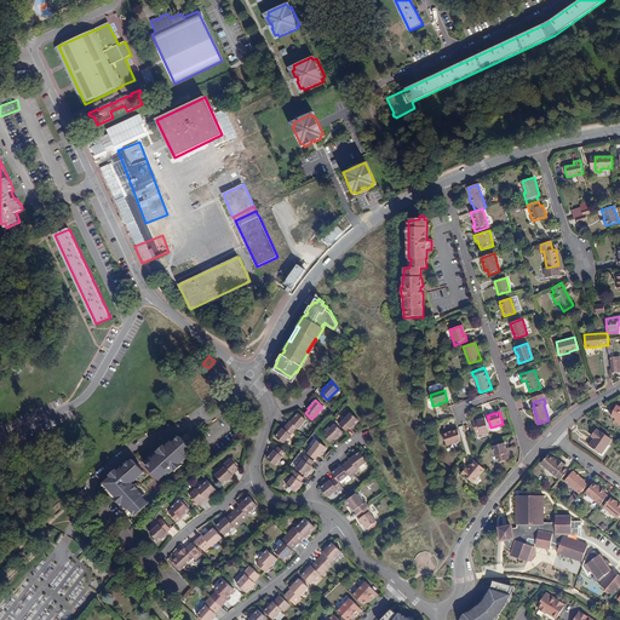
[(290,422),(290,420),(286,424),(293,431),(297,428),(298,428),(305,420),(298,413),(294,417),(292,419),(290,422)]
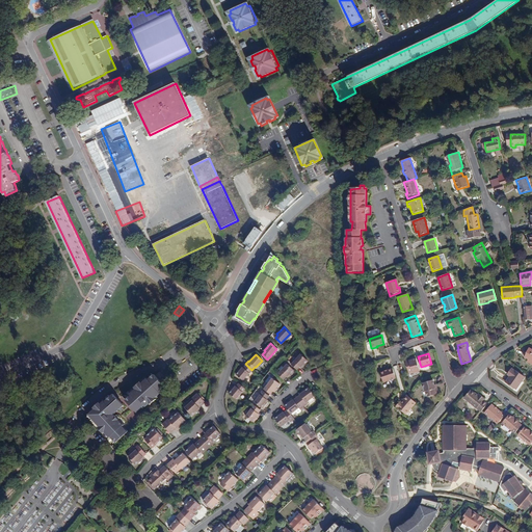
[(300,354),(291,364),(296,369),(299,367),(301,366),(303,364),(307,360),(300,354)]
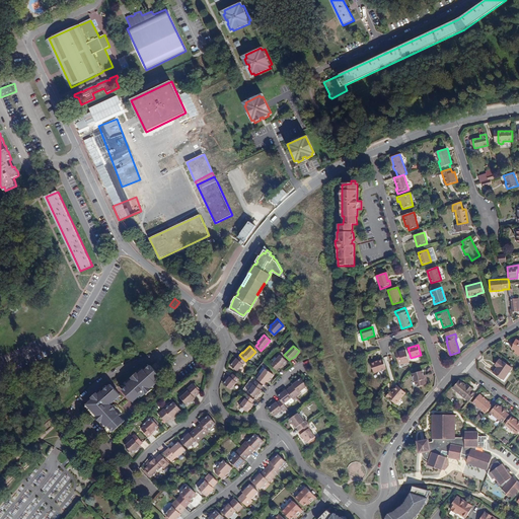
[(402,364),(402,365),(410,362),(406,351),(401,353),(399,354),(398,352),(395,353),(398,365),(402,364)]
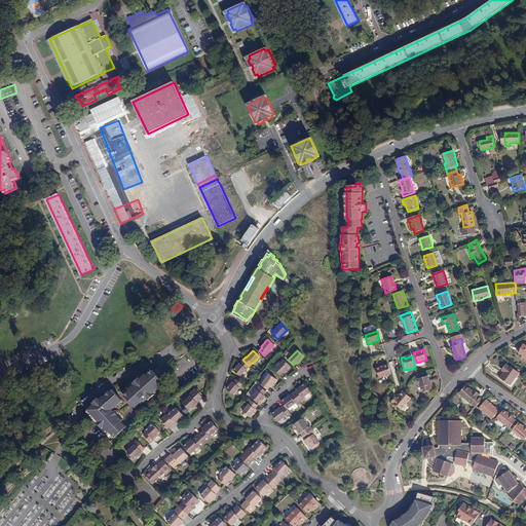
[(239,376),(249,366),(242,360),(239,363),(237,364),(235,367),(232,370),(239,376)]
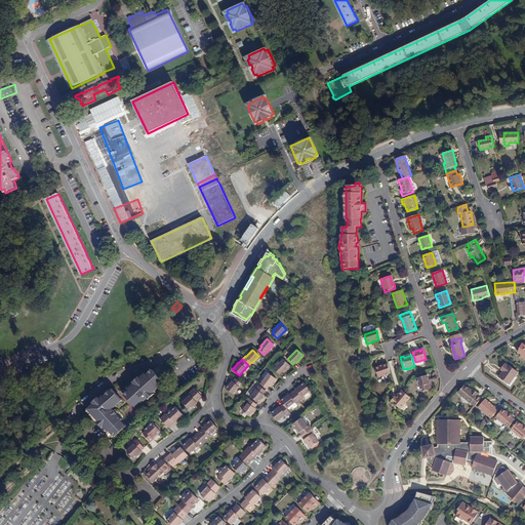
[(281,371),(283,372),(284,370),(286,368),(289,365),(283,359),(274,369),(279,374),(281,371)]
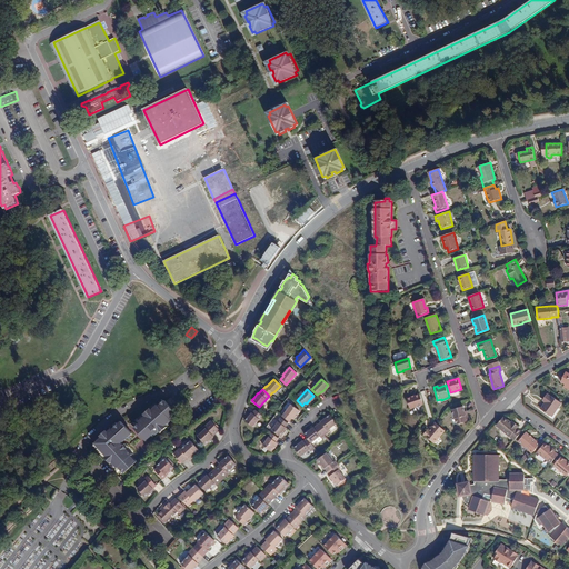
[(410,398),(406,399),(410,409),(422,405),(419,395),(413,397),(413,398),(410,399),(410,398)]
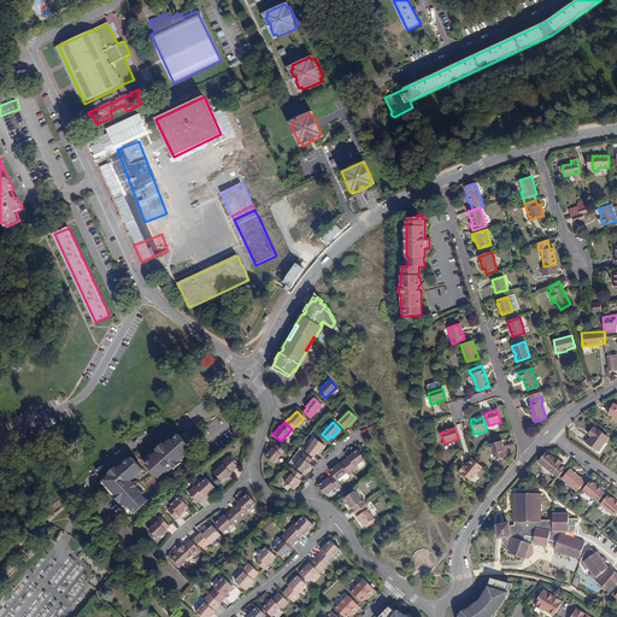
[(606,444),(605,442),(609,438),(597,429),(597,430),(593,428),(588,434),(592,436),(586,444),(597,451),(595,452),(599,454),(606,444)]
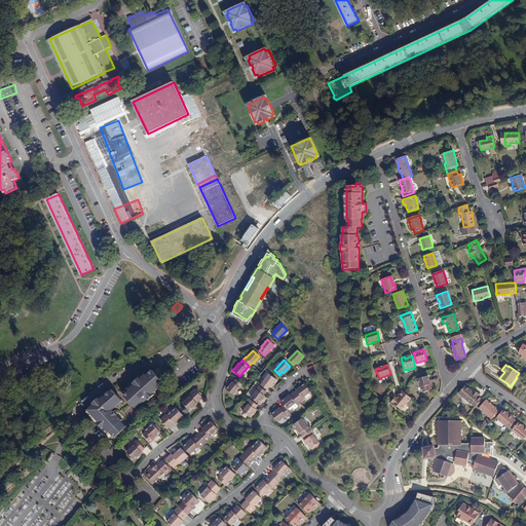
[(142,400),(143,401),(146,399),(151,393),(157,388),(156,387),(161,382),(151,370),(145,376),(144,375),(139,379),(133,385),(127,389),(128,390),(122,396),(134,408),(142,400)]
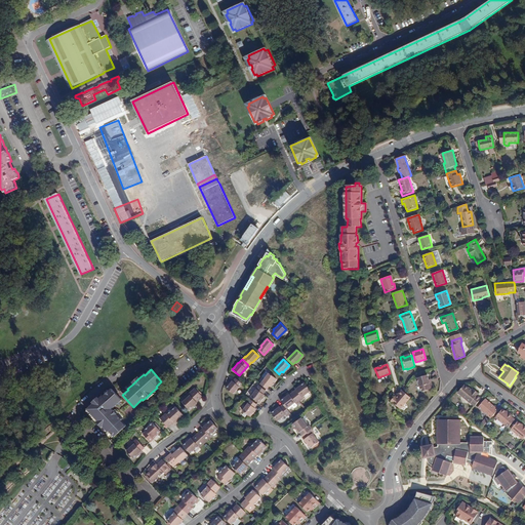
[(275,379),(268,373),(267,374),(273,381),(275,379)]
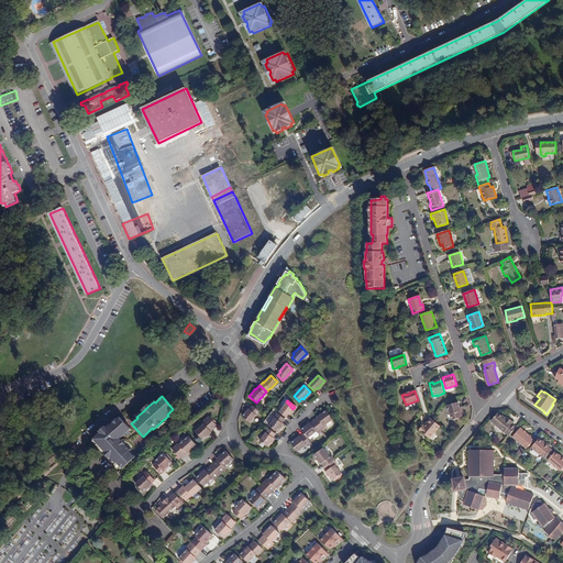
[(289,412),(291,410),(293,409),(286,401),(277,411),(285,417),(287,414),(288,415),(289,412)]
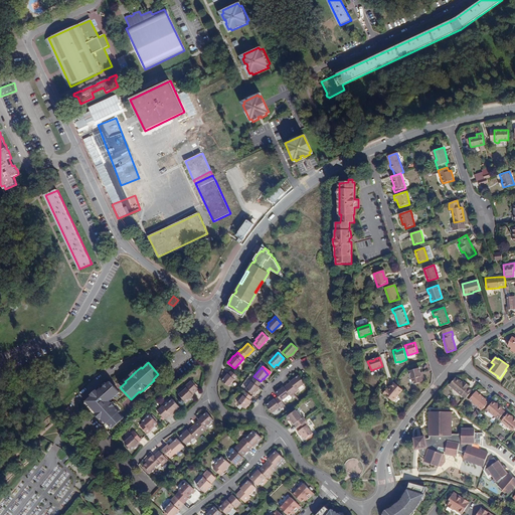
[(422,381),(425,380),(423,375),(421,376),(420,373),(418,368),(409,371),(412,379),(414,384),(422,381)]
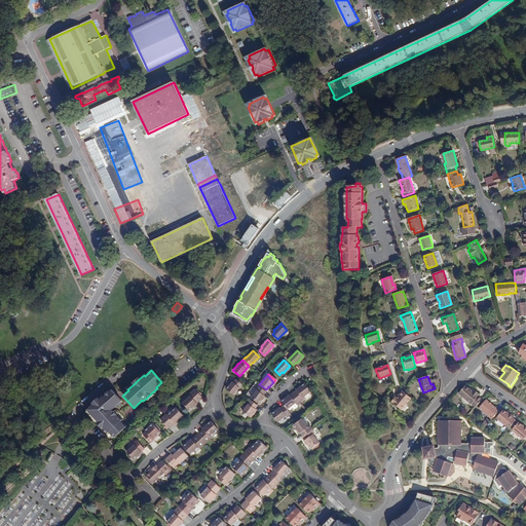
[(232,393),(241,383),(235,378),(232,381),(232,380),(230,381),(228,383),(225,387),(232,393)]
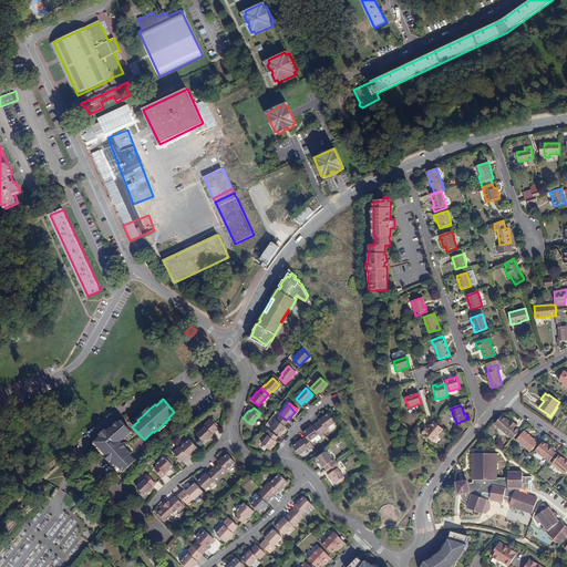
[(318,420),(319,420),(316,423),(322,432),(327,429),(326,428),(333,420),(327,412),(323,414),(322,416),(318,420)]
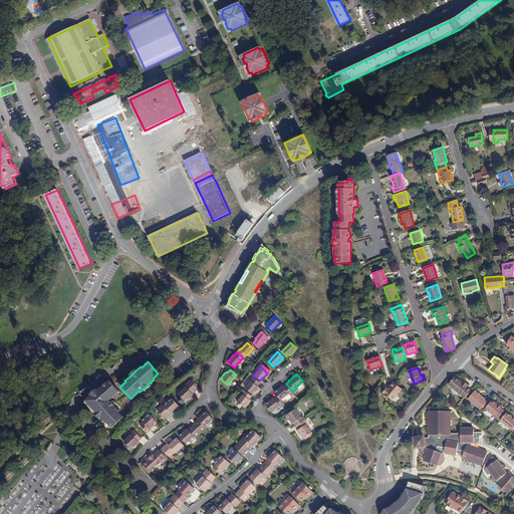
[(245,389),(251,394),(254,390),(256,388),(257,387),(256,386),(258,382),(252,377),(245,389)]
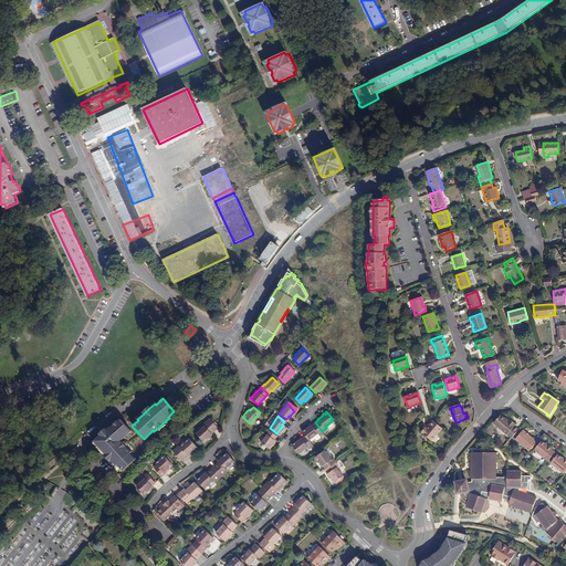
[(494,423),(512,439),(519,431),(514,428),(516,426),(510,421),(509,422),(501,416),(494,423)]
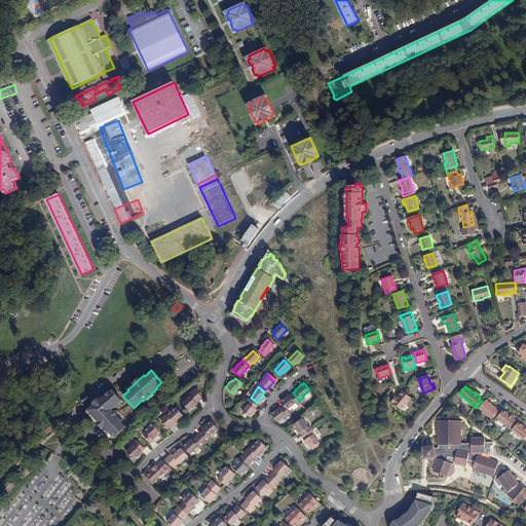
[(182,403),(188,410),(192,407),(194,405),(197,403),(196,402),(201,397),(194,389),(184,399),(185,400),(182,403)]
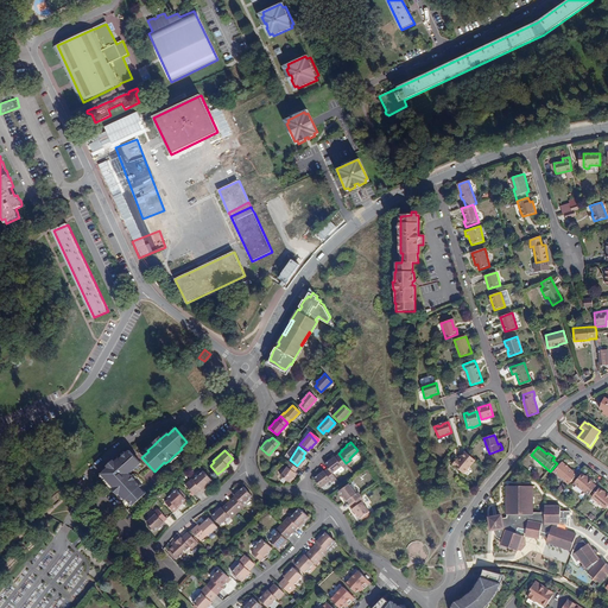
[(119,460),(116,458),(114,462),(107,468),(107,469),(101,476),(112,488),(118,495),(124,501),(125,500),(131,507),(144,494),(139,487),(128,474),(127,473),(131,469),(132,470),(139,464),(127,451),(119,460)]
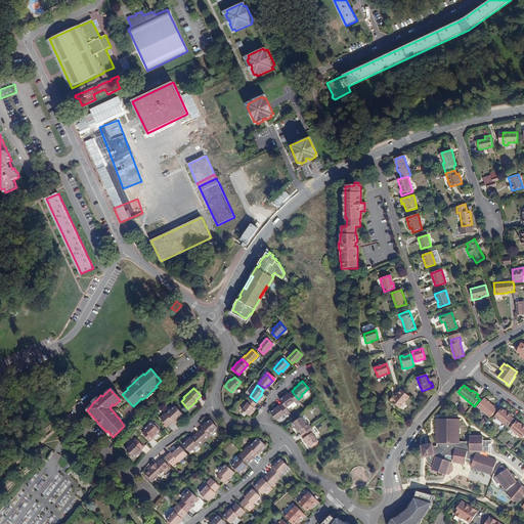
[(390,400),(400,408),(409,397),(402,391),(400,389),(396,394),(394,397),(393,396),(390,400)]
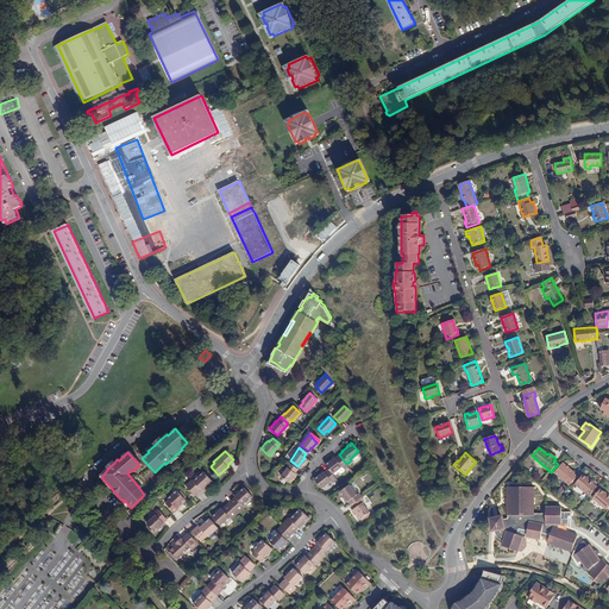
[(330,460),(327,463),(325,465),(328,470),(332,473),(340,466),(343,468),(346,464),(339,454),(334,458),(334,457),(330,460)]
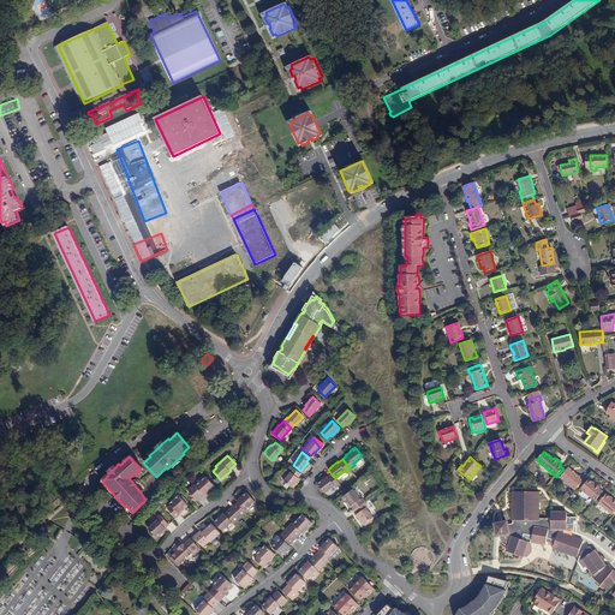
[(297,478),(296,477),(299,473),(293,467),(281,478),(288,485),(293,482),(296,479),(297,478)]
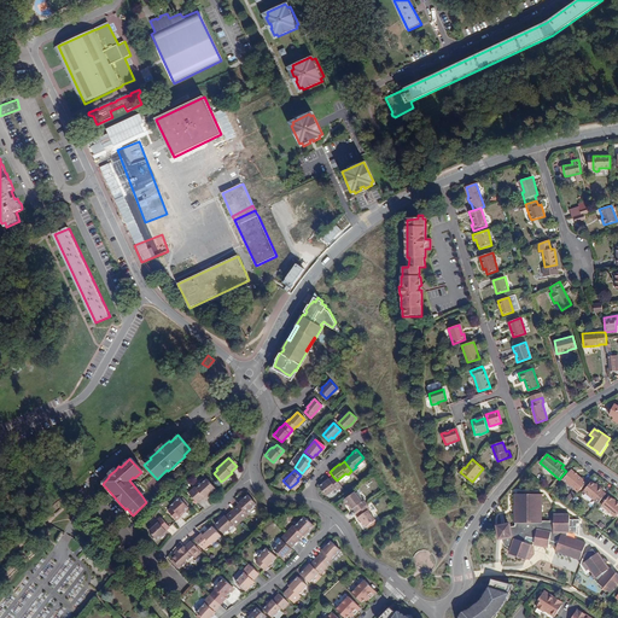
[(563,481),(578,494),(587,484),(577,474),(576,476),(575,474),(575,473),(571,471),(563,481)]
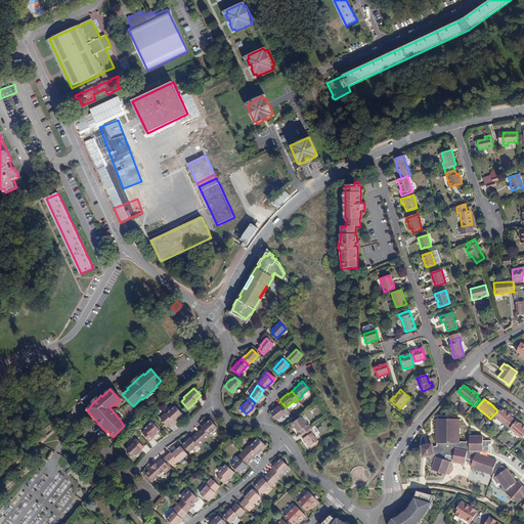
[(289,412),(286,407),(282,404),(279,406),(278,405),(274,408),(272,409),(270,412),(276,420),(285,413),(286,415),(289,412)]
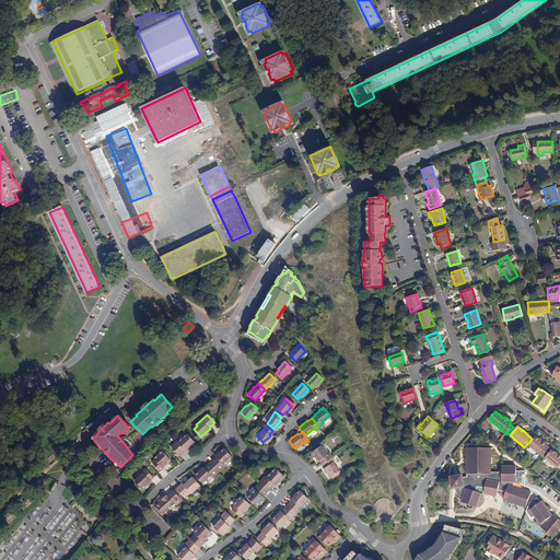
[(187,450),(189,447),(194,443),(187,434),(177,443),(176,442),(171,447),(174,452),(176,450),(181,454),(184,451),(185,452),(187,450)]
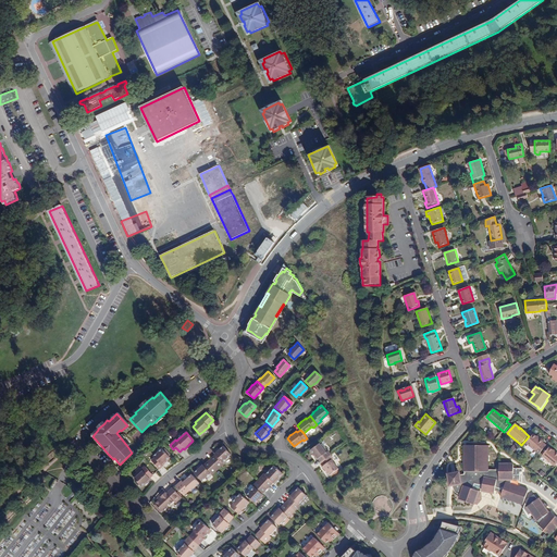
[(525,444),(539,455),(546,446),(543,444),(543,442),(540,440),(540,441),(536,438),(533,435),(525,444)]
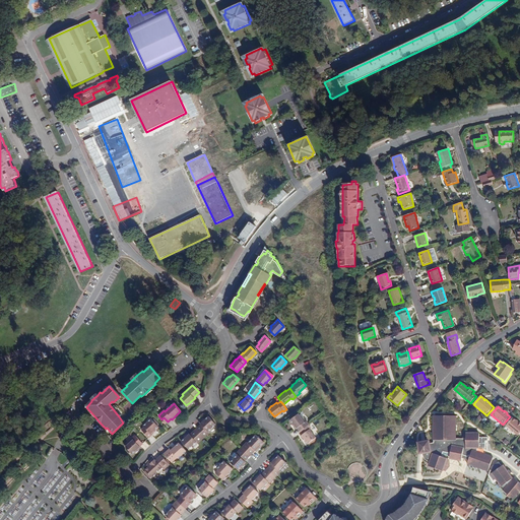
[(296,428),(297,428),(300,431),(308,425),(305,420),(304,421),(297,413),(288,420),(290,423),(293,425),(296,428)]
